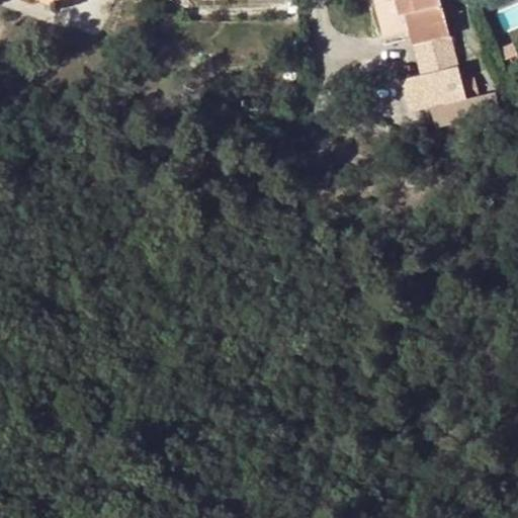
[(398,13),(394,0),(385,0),(373,3),(381,38),(408,30),(405,11),(398,13)]
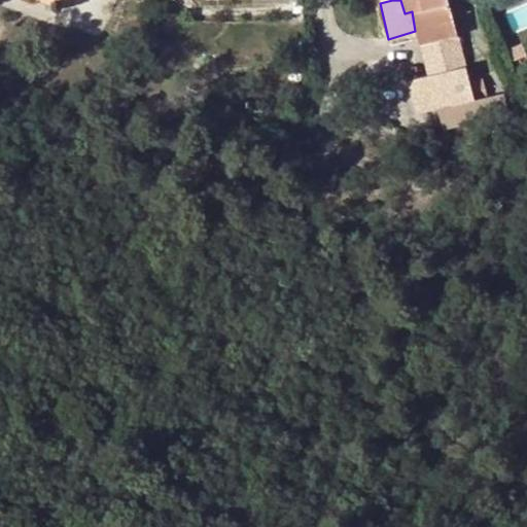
[(400,0),(405,13),(412,11),(415,31),(419,46),(457,36),(447,0),(400,0)]
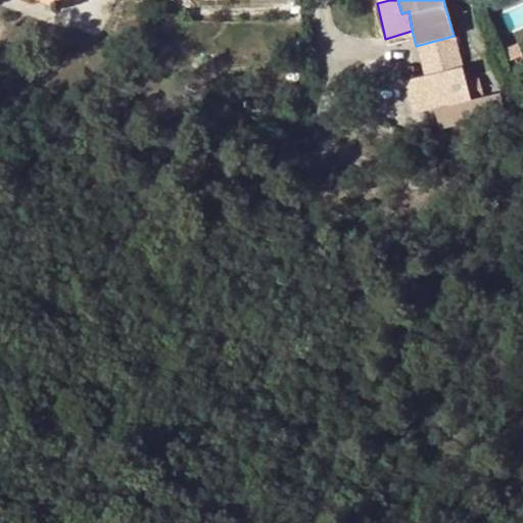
[(425,77),(462,65),(454,36),(416,46),(425,77)]
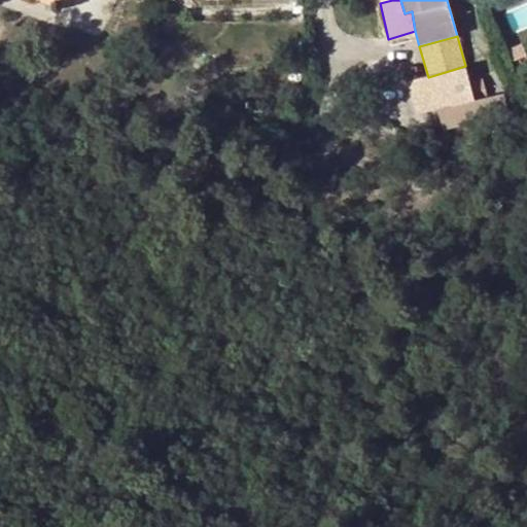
[(511,58),(524,51),(521,44),(507,50),(511,58)]
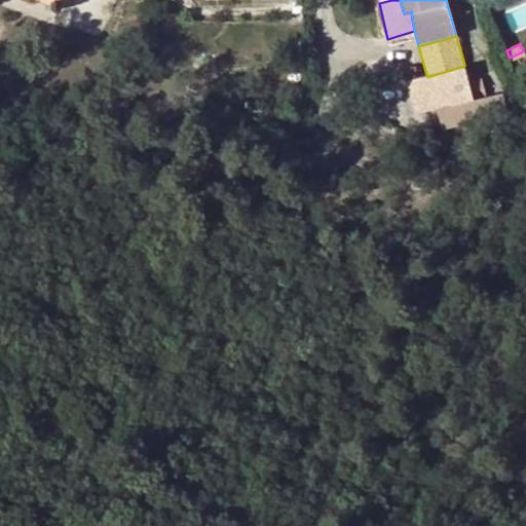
[(417,115),(474,99),(464,66),(427,77),(409,82),(417,115)]
